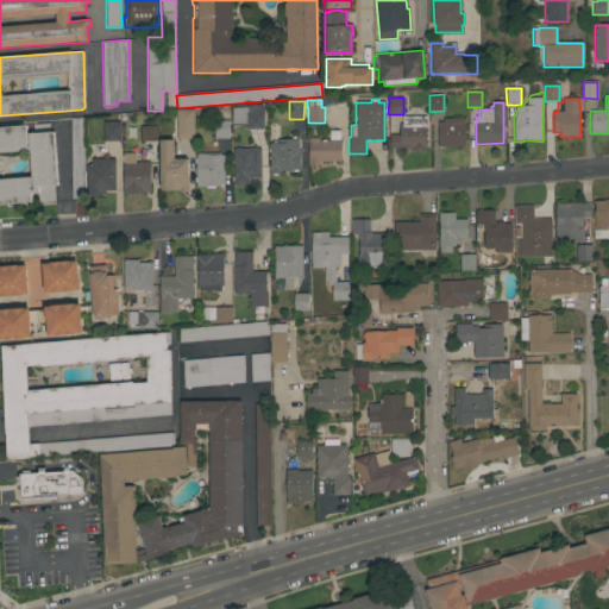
[(232,108),(248,107),(248,105),(263,105),(263,129),(246,130),(246,126),(232,126),(232,108)]
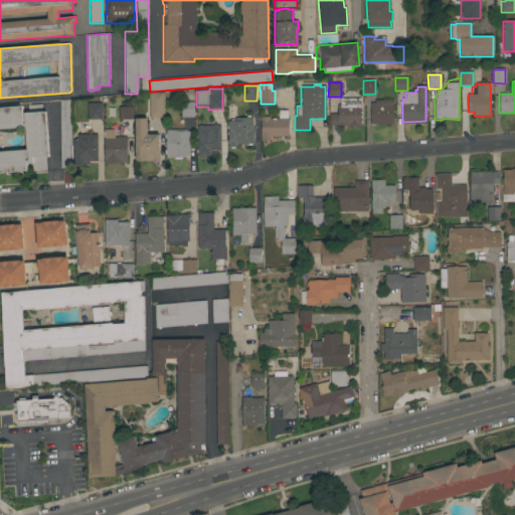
[(149,118),(149,93),(164,93),(164,118),(149,118)]
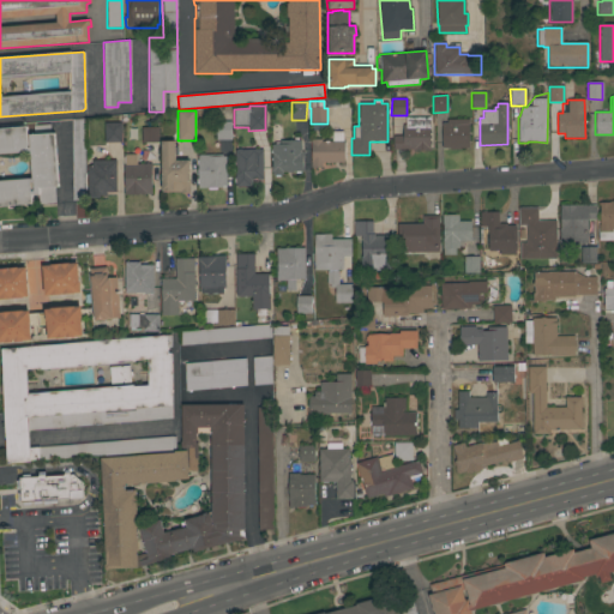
[(414,150),(414,149),(393,149),(393,136),(403,136),(403,125),(405,125),(405,118),(429,118),(429,150),(414,150)]
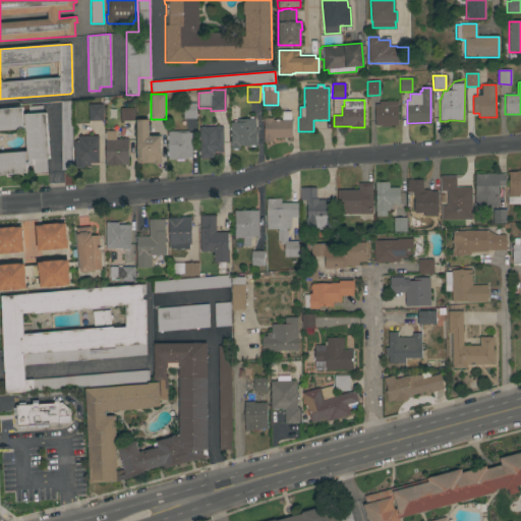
[(61,101),(71,101),(72,170),(61,170),(61,101)]
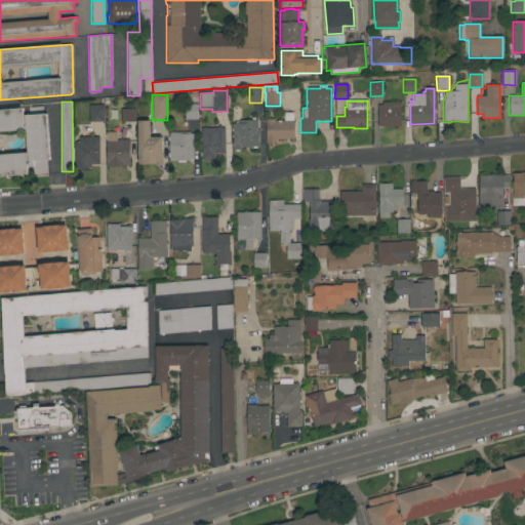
[(400,102),(401,126),(393,126),(393,128),(385,128),(385,127),(378,127),(377,106),(382,106),(382,103),(400,102)]
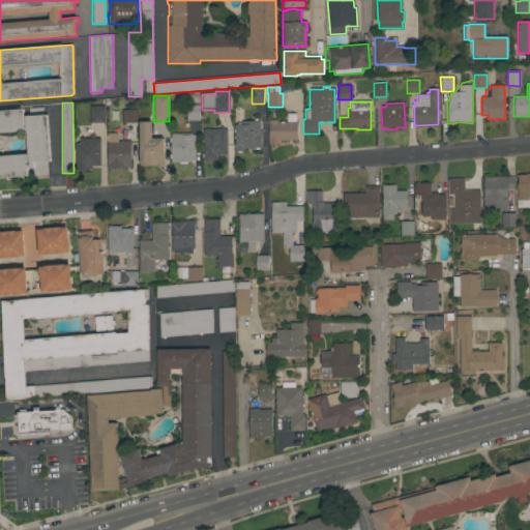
[(90,123),(90,106),(105,106),(105,123),(90,123)]
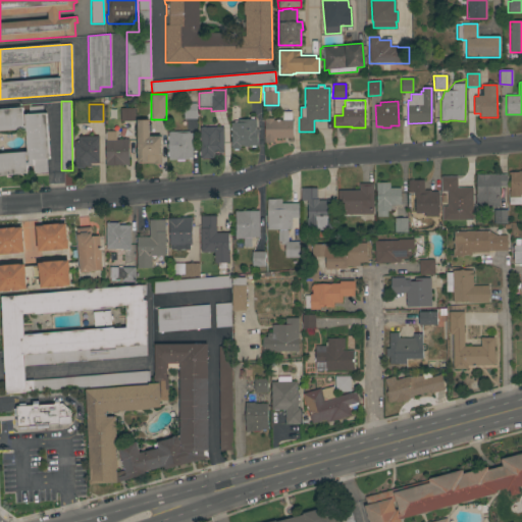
[(184,104),(197,104),(197,119),(184,119),(184,104)]
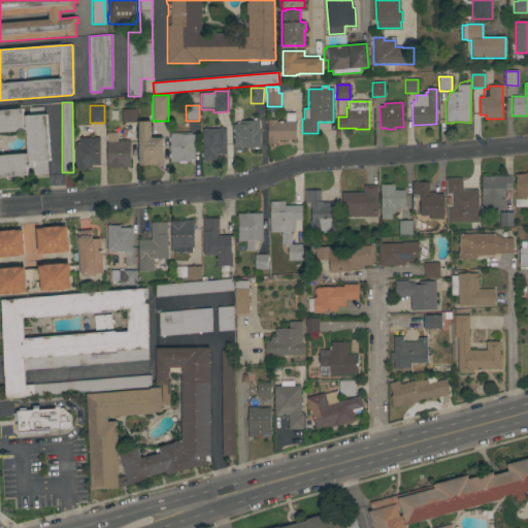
[(46,161),(47,174),(33,175),(33,167),(27,168),(28,175),(0,177),(0,156),(28,154),(26,130),(0,131),(0,110),(23,109),(24,127),(26,127),(25,116),(30,116),(29,108),(42,107),(43,114),(46,114),(51,161),(46,161)]
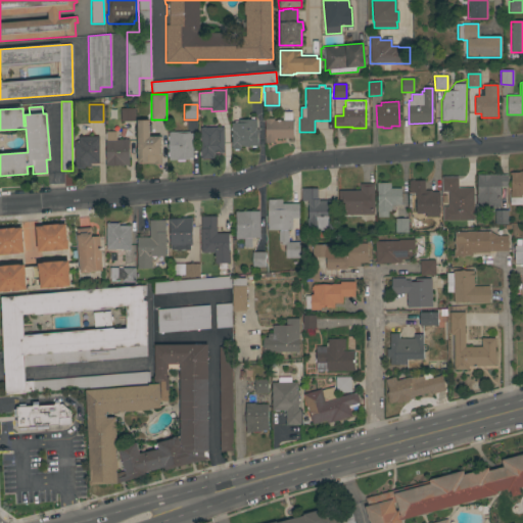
[(121,122),(121,109),(135,108),(135,122),(121,122)]
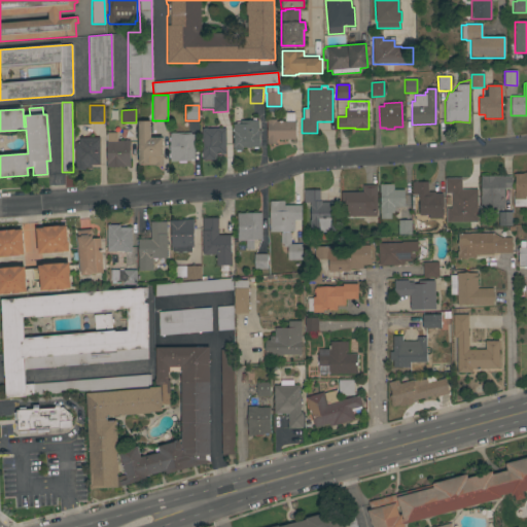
[(276,144),(267,144),(267,138),(268,138),(268,124),(267,124),(267,119),(276,119),(276,123),(285,121),(285,113),(294,112),(294,121),(295,121),(295,140),(276,140),(276,144)]
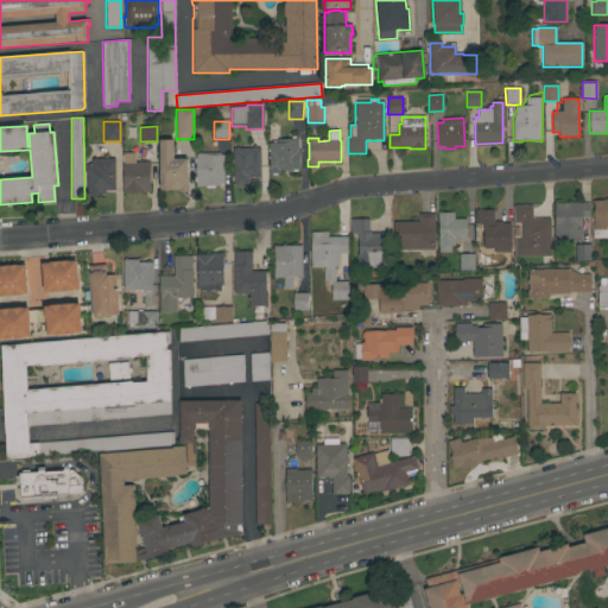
[(279,173),(268,173),(268,144),(277,144),(277,139),(291,139),(291,137),(296,137),(296,140),(298,139),(298,151),(301,151),(301,170),(279,171),(279,173)]
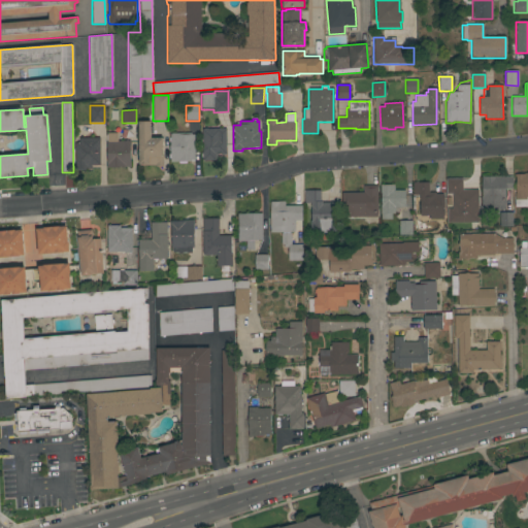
[(138,122),(151,122),(151,138),(163,138),(163,166),(155,166),(155,165),(139,165),(138,122)]
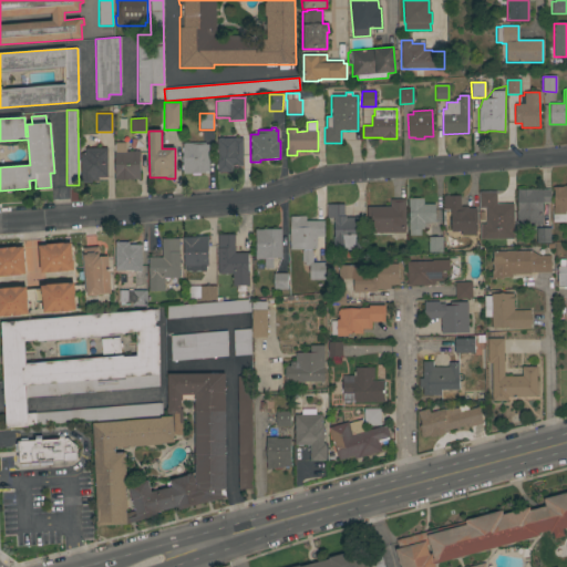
[(232,166),(232,173),(217,173),(217,138),(243,138),(243,166),(232,166)]
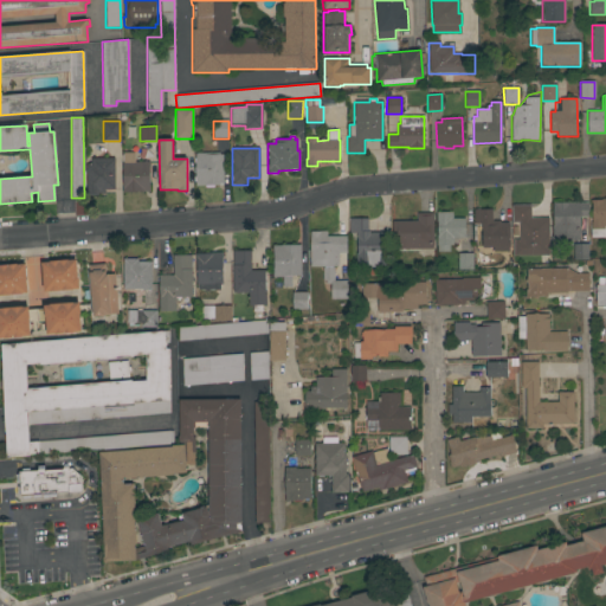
[(123,193),(122,163),(123,163),(123,153),(135,153),(135,162),(149,161),(150,192),(123,193)]
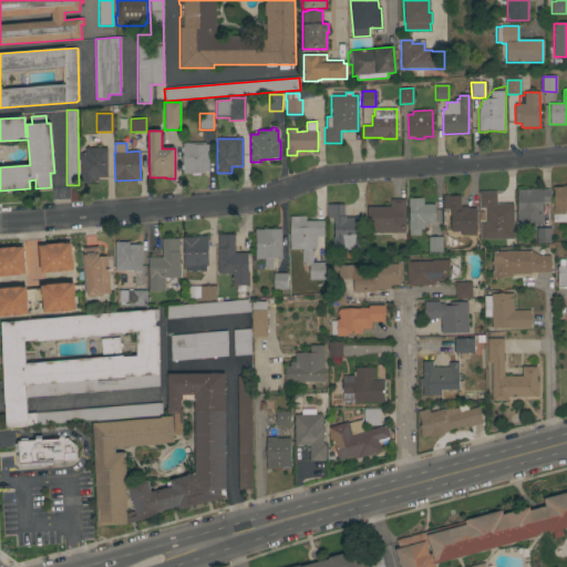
[(205,172),(205,173),(203,173),(203,174),(183,175),(183,144),(205,143),(205,145),(208,145),(208,172),(205,172)]
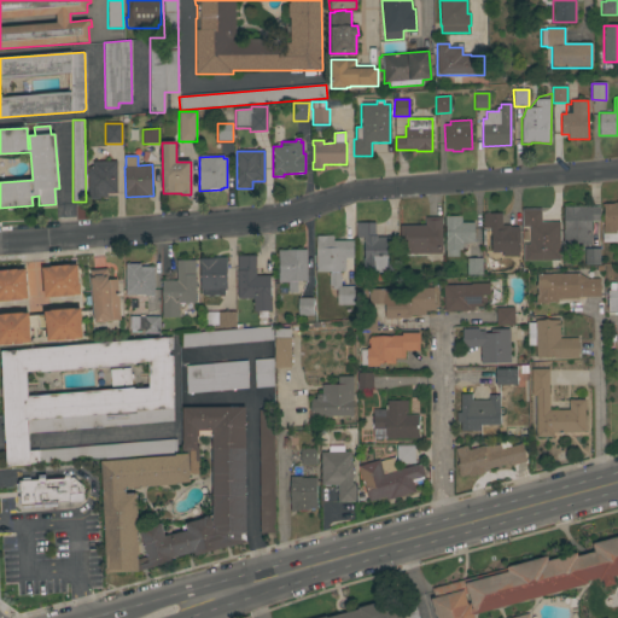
[(88,168),(93,168),(93,162),(116,162),(116,193),(108,193),(108,197),(100,197),(100,199),(88,199),(88,168)]
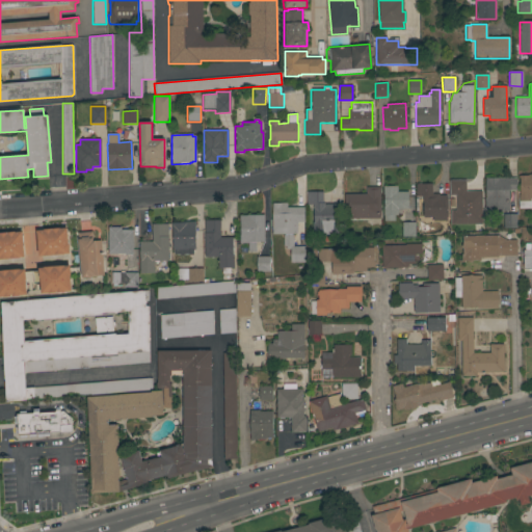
[(531,198),(531,202),(519,202),(519,195),(520,195),(520,179),(519,179),(519,176),(528,176),(528,175),(531,175),(531,198)]
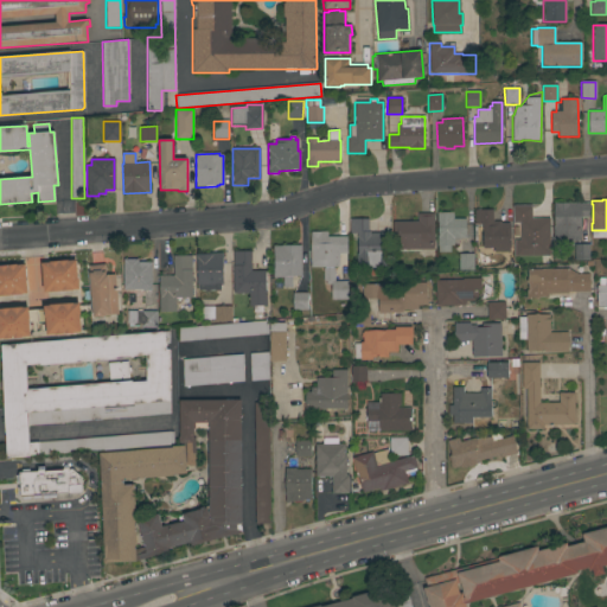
[(589,217),(581,217),(581,241),(566,241),(566,243),(558,243),(558,242),(551,242),(551,237),(554,237),(554,227),(554,203),(570,203),(589,203),(589,217)]
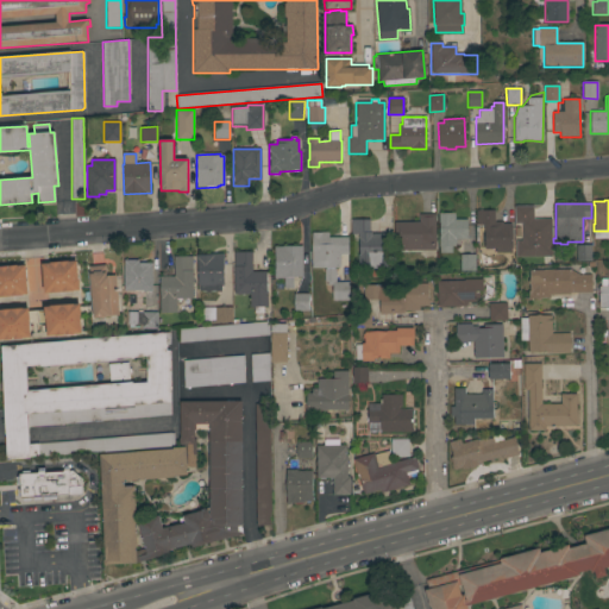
[(552,257),(516,257),(516,242),(521,242),(521,233),(519,234),(519,239),(514,239),(514,206),(533,206),(533,219),(551,219),(552,257)]
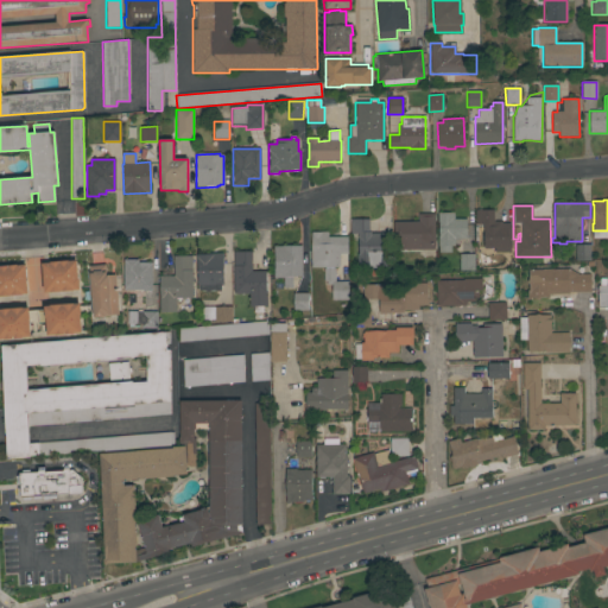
[(494,222),(501,222),(501,223),(511,223),(511,227),(512,248),(511,248),(511,253),(494,253),(494,248),(483,248),(483,229),(482,229),(482,225),(475,225),(475,210),(493,210),(494,222)]
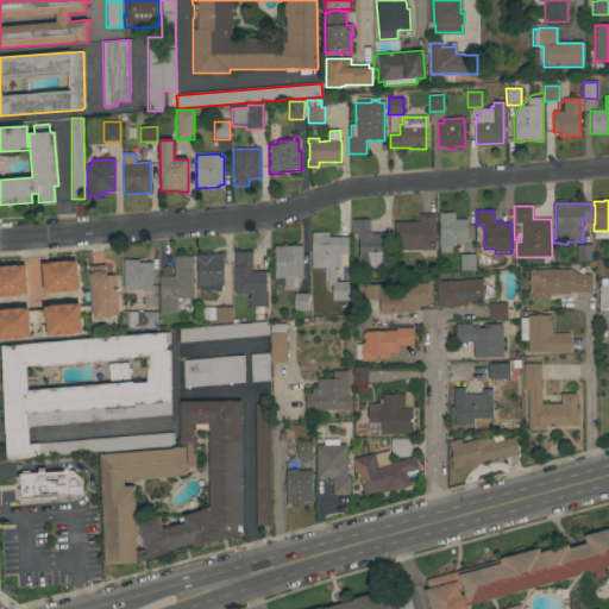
[(454,213),(454,220),(468,220),(468,242),(460,242),(460,245),(456,245),(456,246),(451,246),(451,253),(440,253),(440,246),(439,246),(439,236),(440,236),(439,224),(438,214),(454,213)]
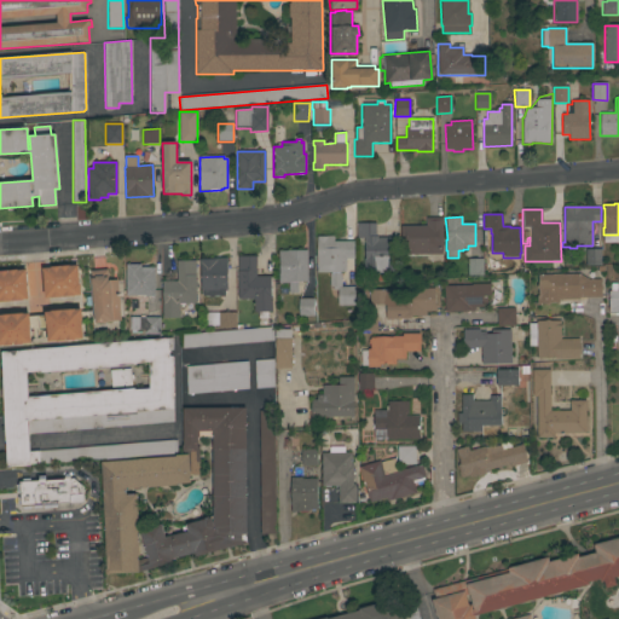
[(426,226),(426,218),(443,218),(443,252),(443,254),(400,255),(400,226),(426,226)]
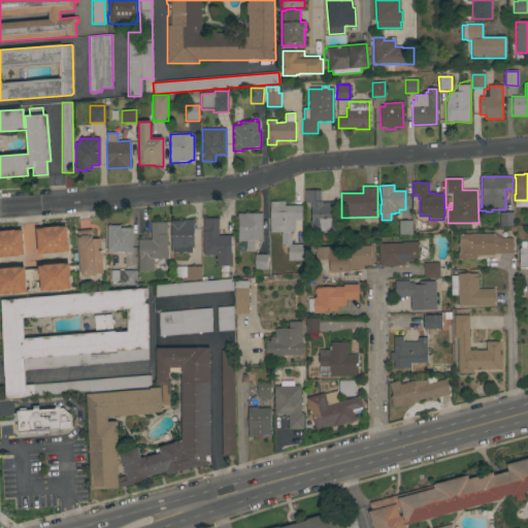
[(335,220),(336,220),(336,232),(330,232),(330,233),(320,233),(320,231),(310,231),(310,221),(311,221),(311,207),(310,207),(310,203),(304,203),(304,191),(321,191),(321,201),(322,201),(322,203),(335,203),(335,220)]
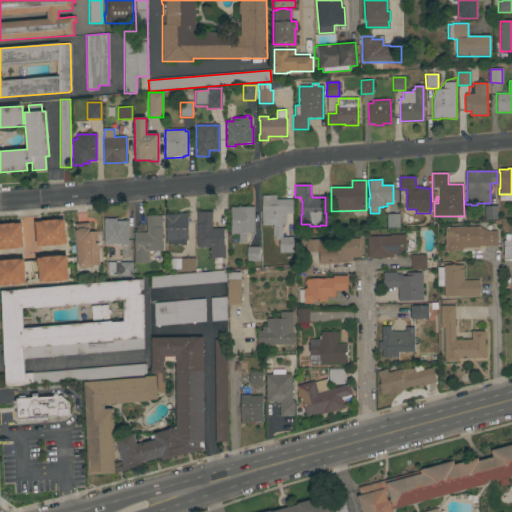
[(262,196),(270,196),(270,195),(276,195),(276,199),(293,199),(293,213),(286,213),(286,225),(281,225),(281,226),(282,226),(282,237),(294,237),(294,253),(280,253),(280,240),(275,240),(275,237),(273,237),(273,226),(274,226),(274,225),(262,225),(262,196)]
